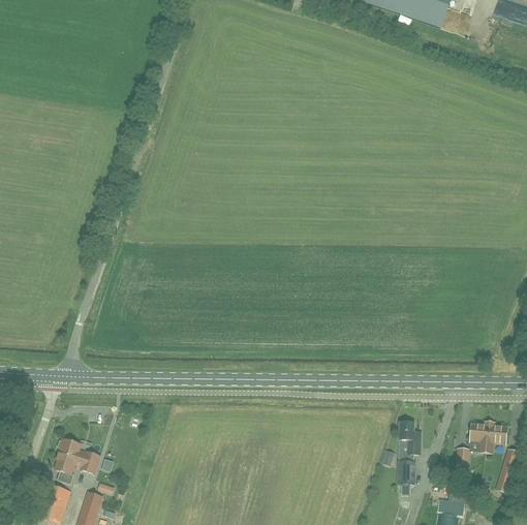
[(373,0),(372,3),(438,26),(447,0),(373,0)]
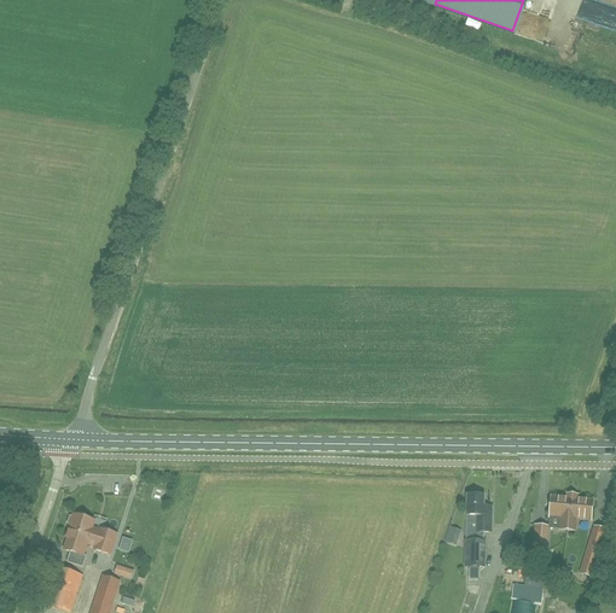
[(565,490),(565,494),(550,492),(547,513),(559,513),(558,526),(573,527),(574,515),(588,517),(591,496),(575,495),(575,491),(565,490)]
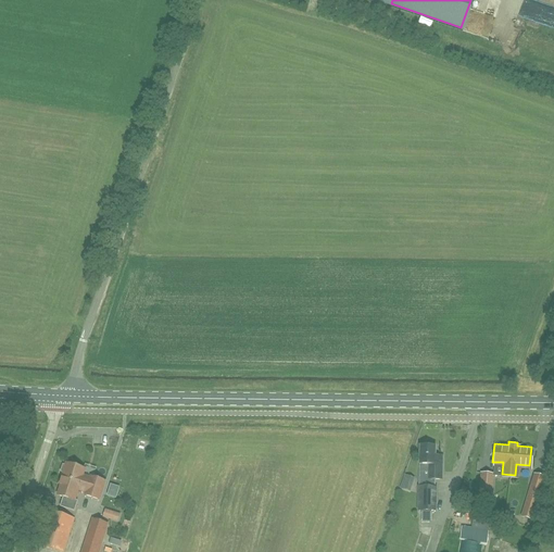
[(435,484),(435,476),(441,476),(441,453),(433,453),(433,442),(418,442),(418,459),(418,507),(420,507),(420,517),(429,518),(429,507),(435,507),(435,484)]
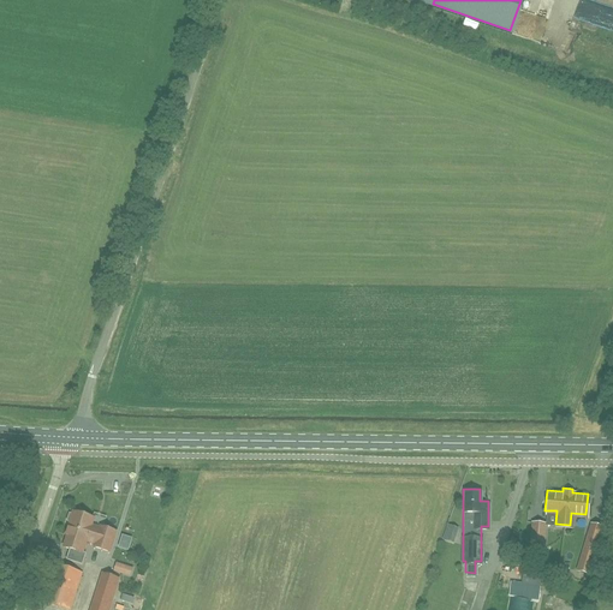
[(84,550),(81,549),(84,538),(93,540),(91,544),(108,549),(114,528),(99,524),(97,525),(89,522),(91,515),(71,508),(70,510),(67,510),(65,518),(67,519),(64,532),(65,533),(61,544),(69,546),(65,556),(81,561),(84,550)]
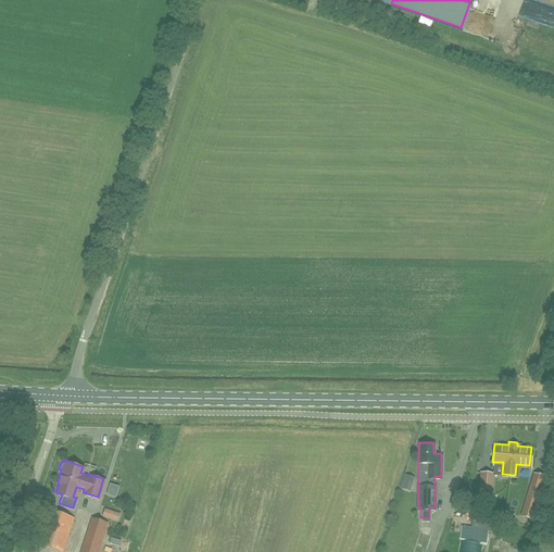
[(489,491),(491,471),(479,469),(477,490),(489,491)]
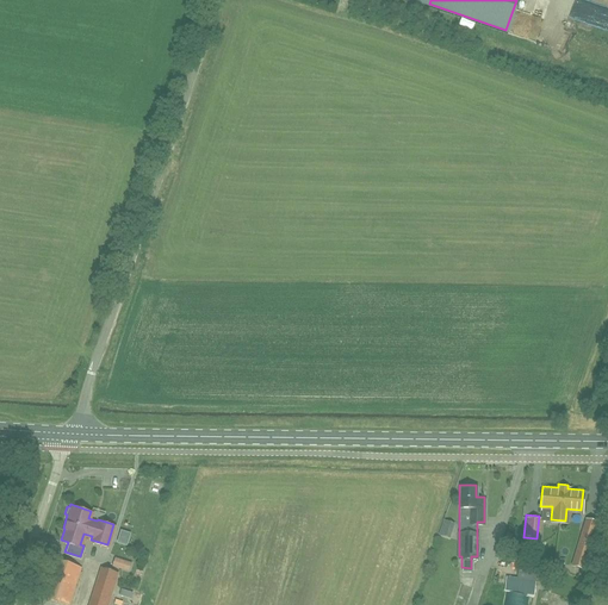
[(584,516),(581,528),(570,562),(582,566),(596,519),(584,516)]
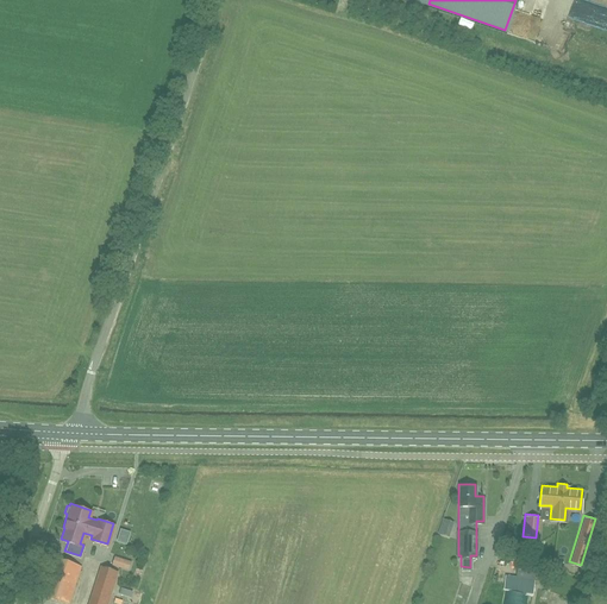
[(116,538),(125,541),(129,529),(119,526),(116,538)]
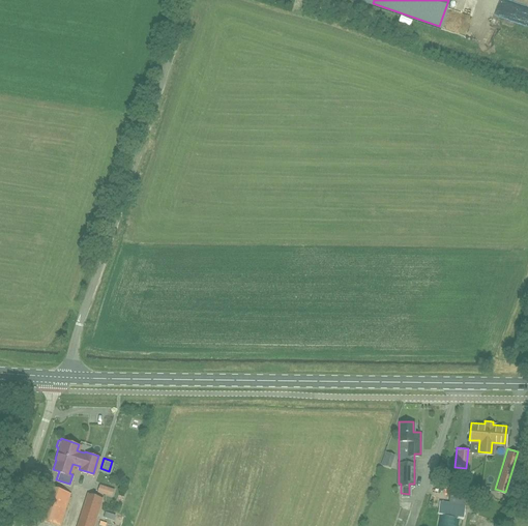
[(103,492),(105,485),(98,483),(96,490),(103,492)]
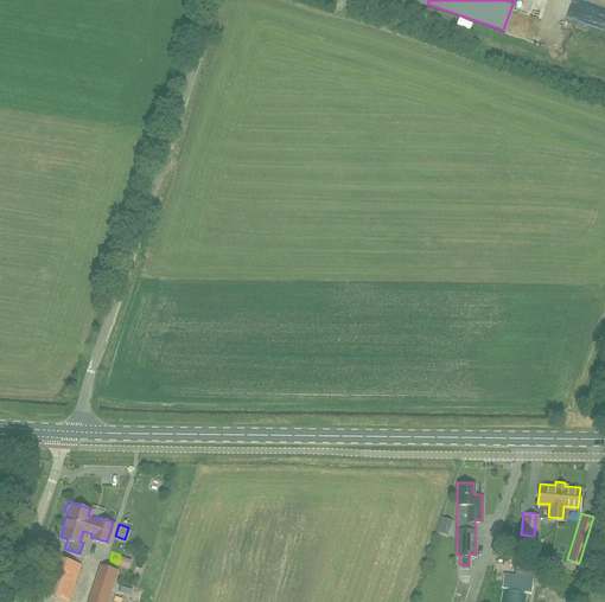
[(67,599),(78,562),(52,554),(40,590),(67,599)]
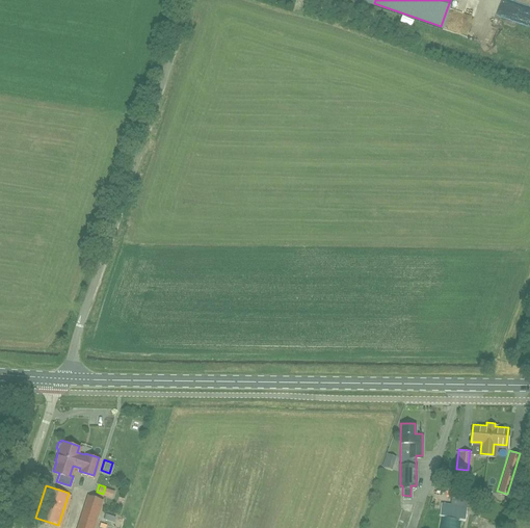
[(449,503),(465,505),(466,491),(450,489),(449,503)]
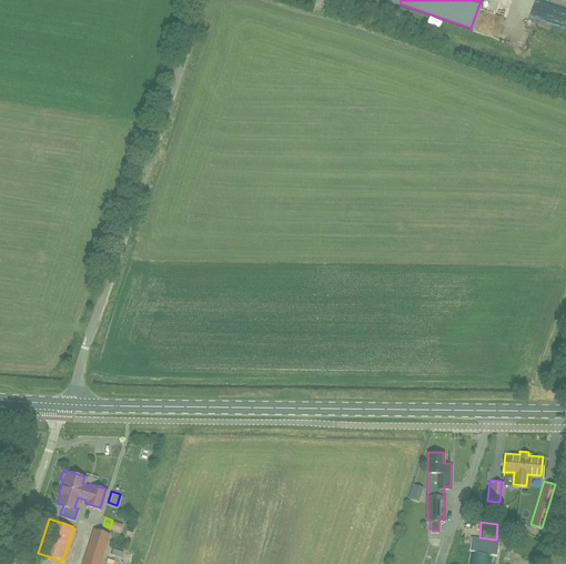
[(97,563),(108,532),(92,526),(80,563),(97,563)]
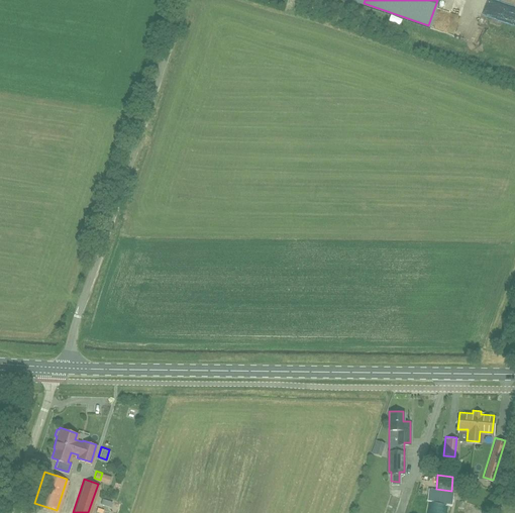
[(101,497),(100,502),(110,505),(112,500),(101,497)]
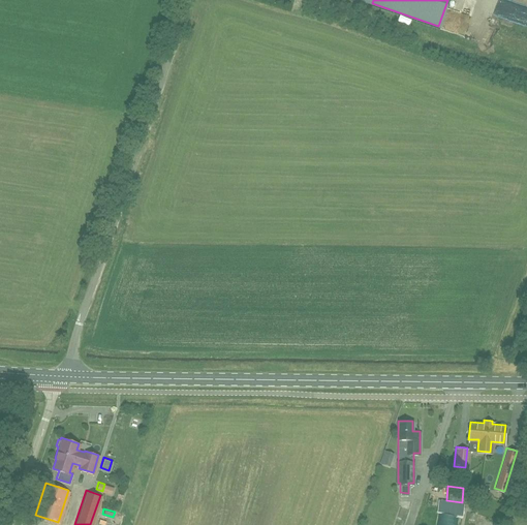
[(455,524),(457,513),(440,512),(438,524),(455,524)]
